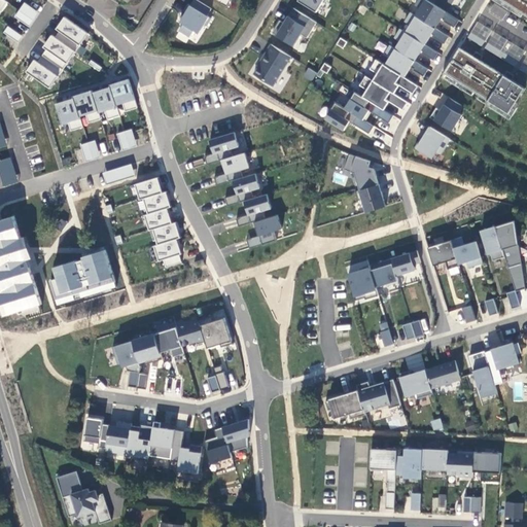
[(192,44),(212,9),(196,0),(191,0),(173,34),(192,44)]
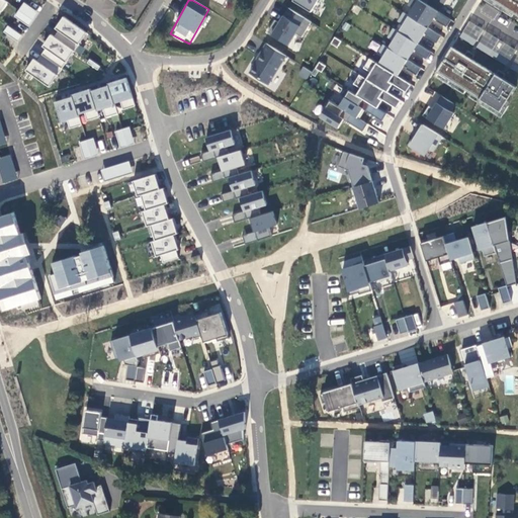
[(319,2),(320,0),(293,0),(311,11),(318,1),(319,2)]
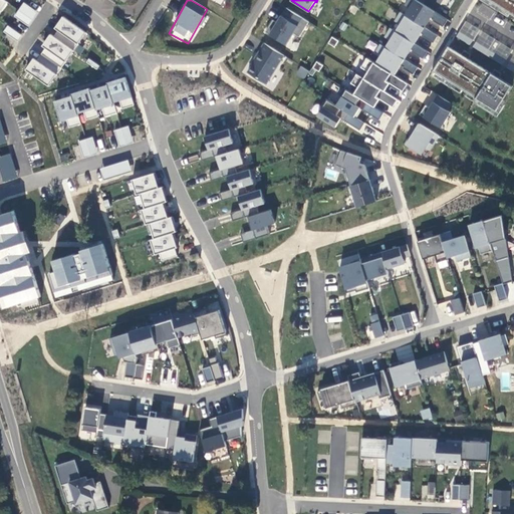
[(449,18),(419,0),(407,0),(406,3),(411,7),(406,14),(425,26),(432,16),(434,18),(433,19),(444,25),(449,18)]
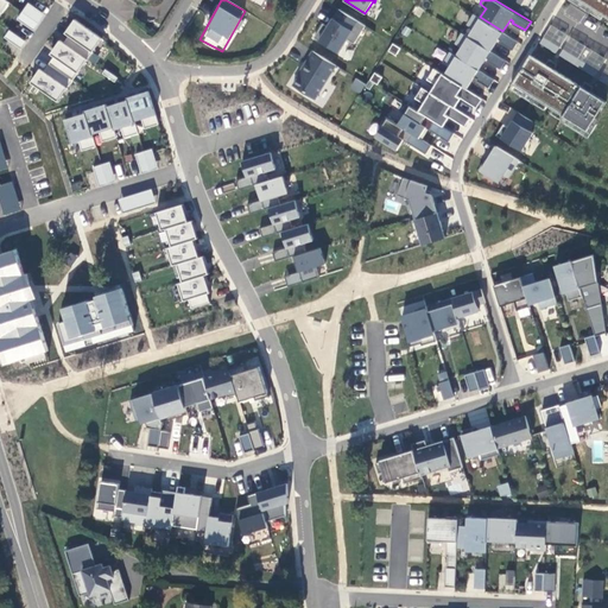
[(607,0),(581,0),(607,17),(607,0)]
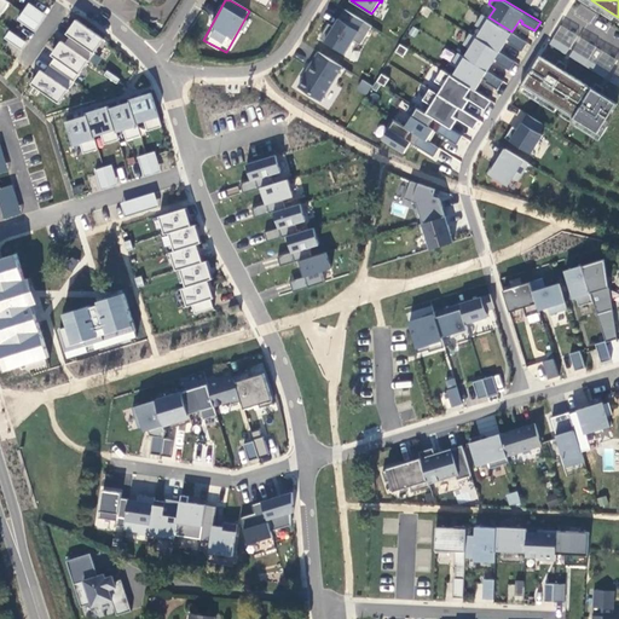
[(35,32),(46,15),(28,3),(17,19),(35,32)]
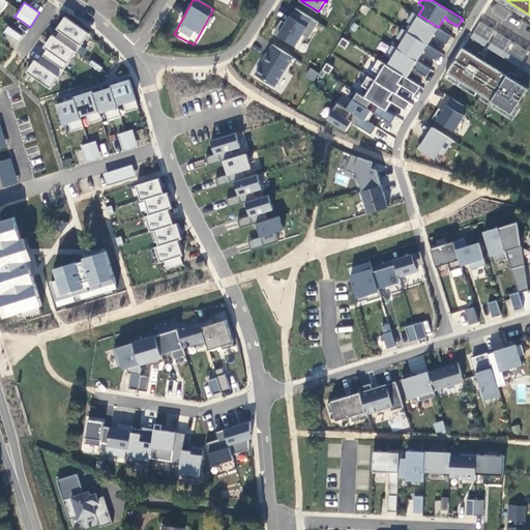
[(319,21),(295,6),(286,22),(282,20),(273,31),(295,45),(302,33),(308,37),(319,21)]
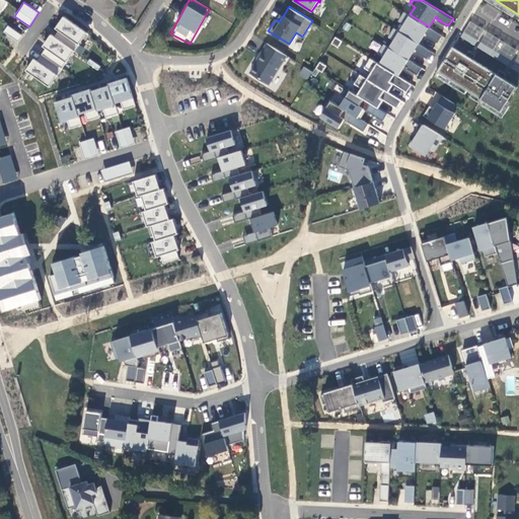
[(419,43),(424,34),(421,33),(423,30),(427,33),(426,34),(438,43),(443,34),(429,26),(410,14),(404,11),(398,20),(404,23),(399,30),(419,43)]
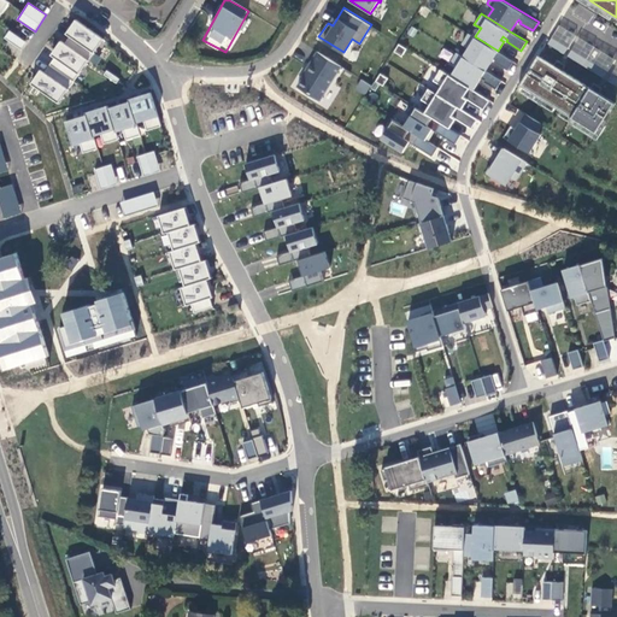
[(72,19),(31,86),(59,104),(87,59),(92,63),(106,40),(72,19)]
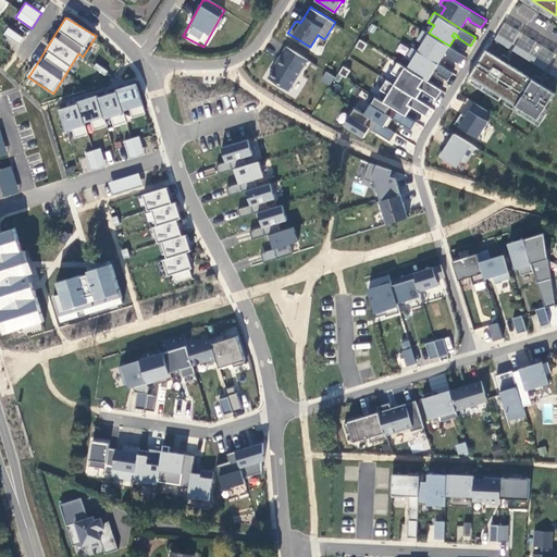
[(520,31),(506,22),(498,33),(514,42),(520,31)]
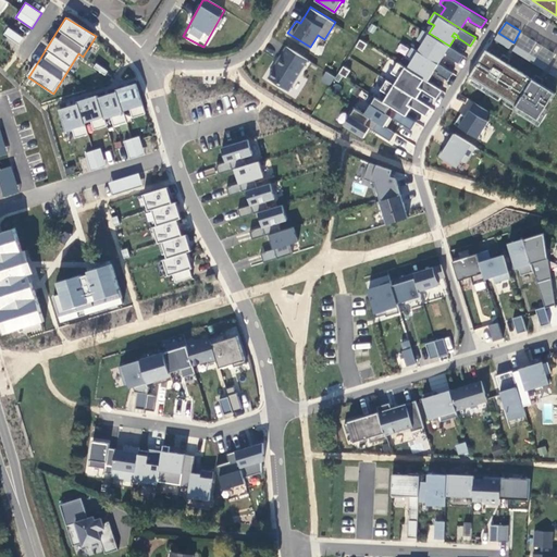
[(7,27),(3,35),(20,44),(23,36),(7,27)]
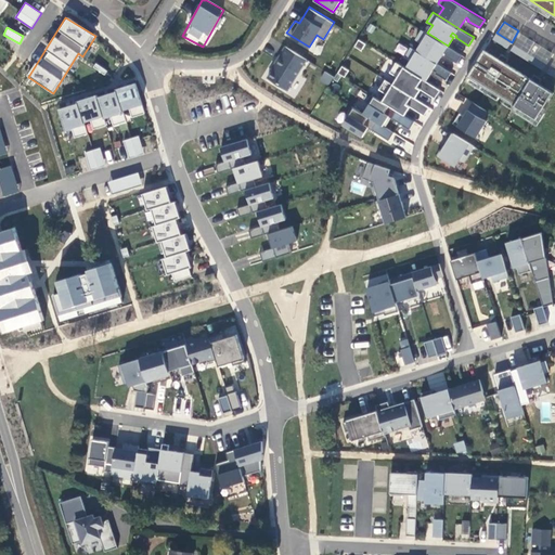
[(437,63),(442,54),(440,53),(441,50),(446,53),(444,54),(457,62),(463,54),(448,46),(427,33),(422,29),(416,39),(422,42),(417,50),(437,63)]
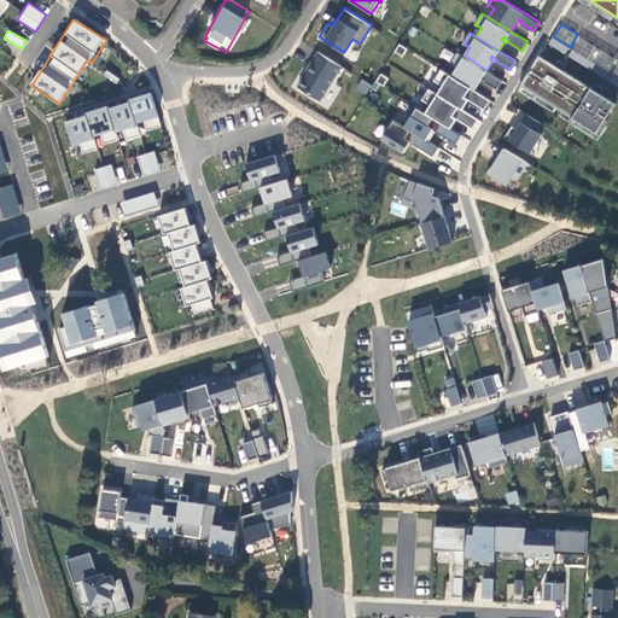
[(570,47),(553,36),(549,44),(566,53),(570,47)]
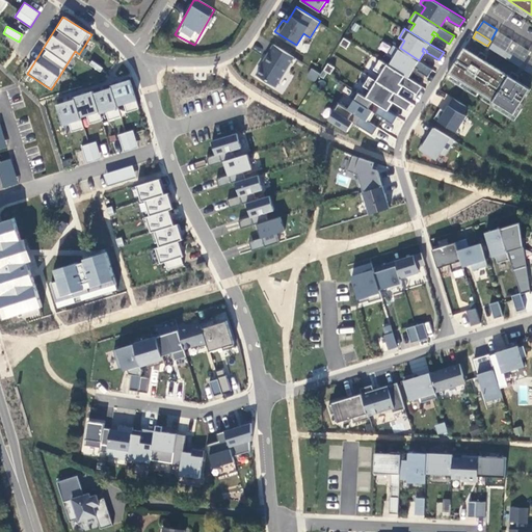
[(525,61),(531,50),(500,31),(494,43),(525,61)]
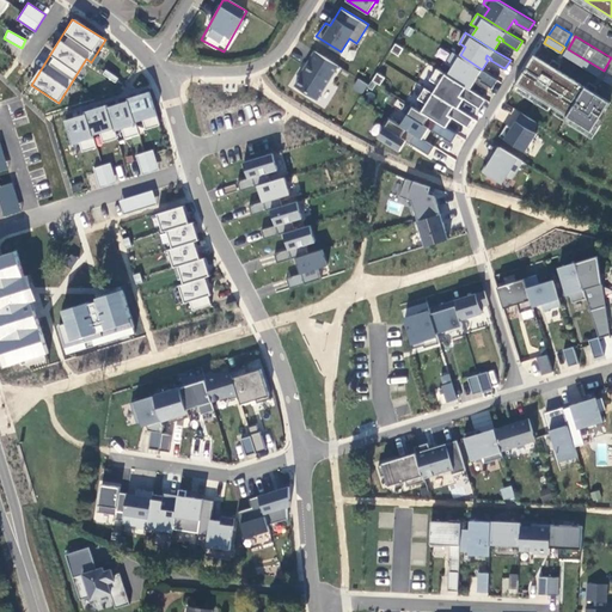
[(604,71),(568,49),(564,55),(599,77),(604,71)]
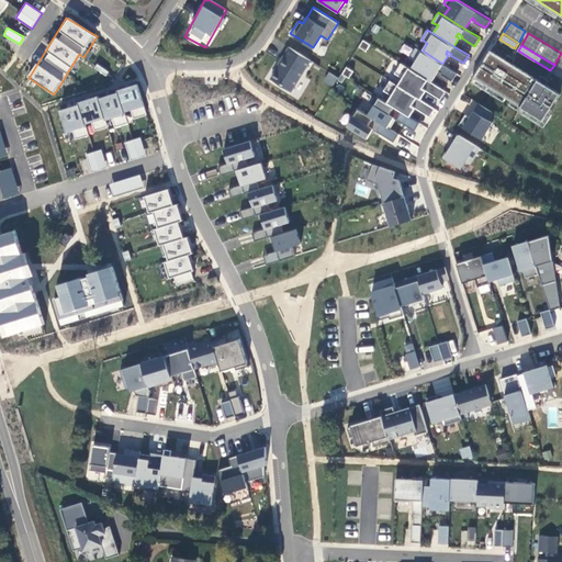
[(291,91),(311,59),(289,46),(274,70),(276,70),(271,78),(291,91)]
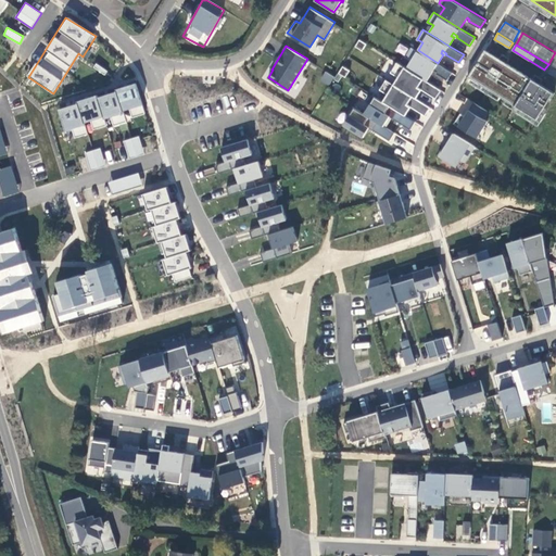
[(418,50),(412,47),(406,55),(412,60),(407,67),(428,80),(434,70),(438,71),(437,73),(447,79),(453,72),(438,63),(418,50)]
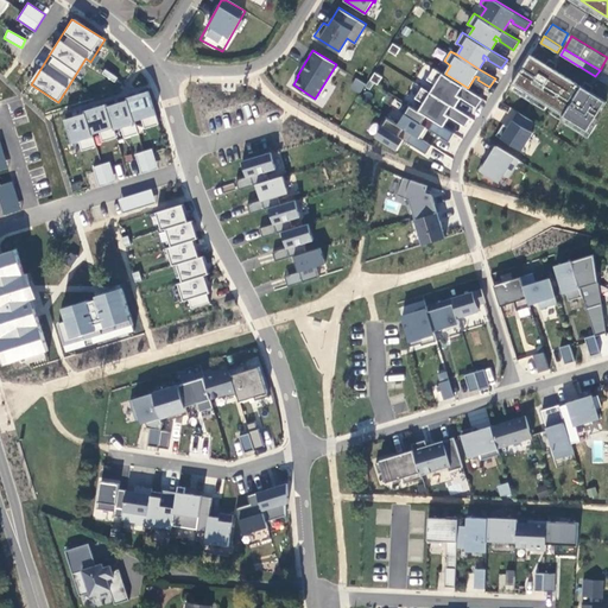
[(589,130),(607,100),(531,54),(513,83),(589,130)]
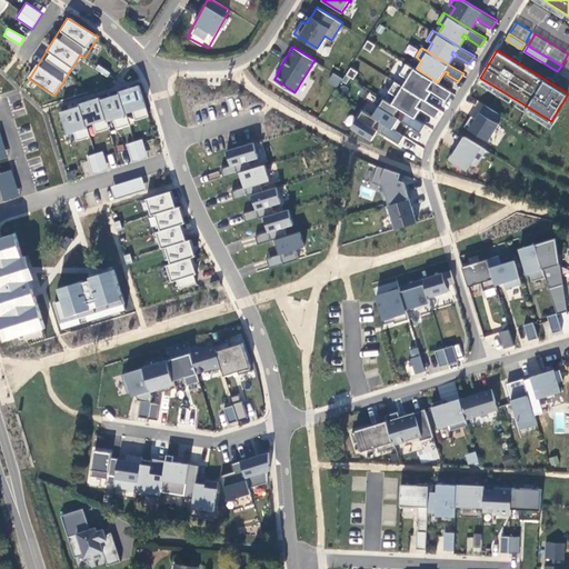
[(417,69),(407,63),(400,73),(408,78),(403,86),(422,97),(428,88),(432,90),(447,99),(452,91),(438,82),(417,69)]
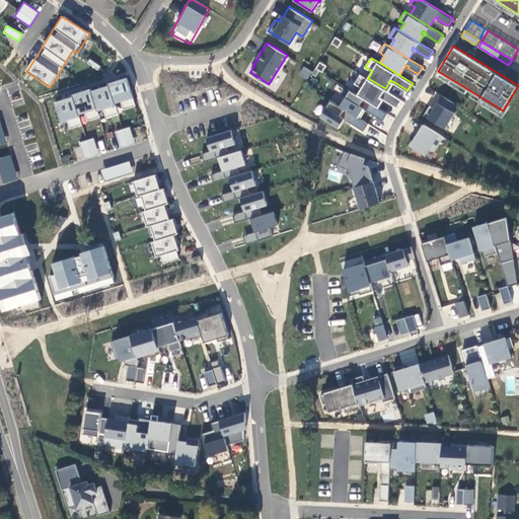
[(304,66),(298,75),(306,80),(312,72),(304,66)]
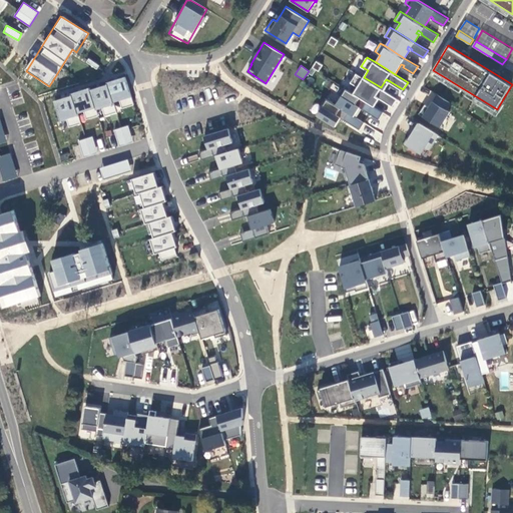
[(364,77),(357,72),(351,82),(358,86),(354,93),(371,103),(376,95),(380,97),(393,105),(398,98),(385,90),(381,87),(364,77)]
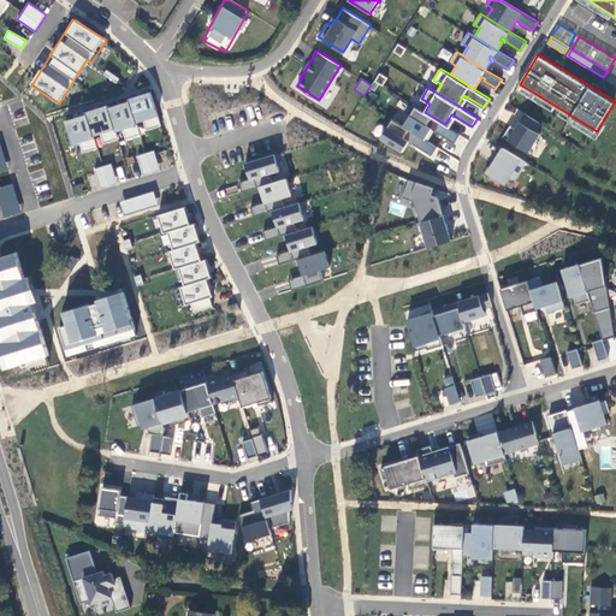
[(152,95),(63,117),(70,147),(78,144),(81,153),(99,148),(98,144),(120,138),(122,141),(140,136),(136,124),(142,123),(144,130),(160,126),(152,95)]
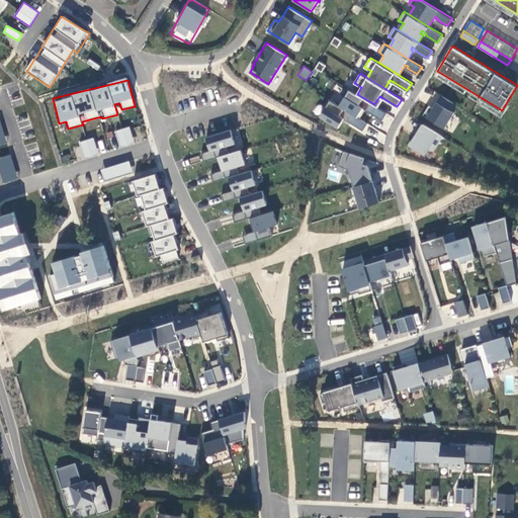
[(389,91),(394,82),(390,80),(384,88),(389,91)]
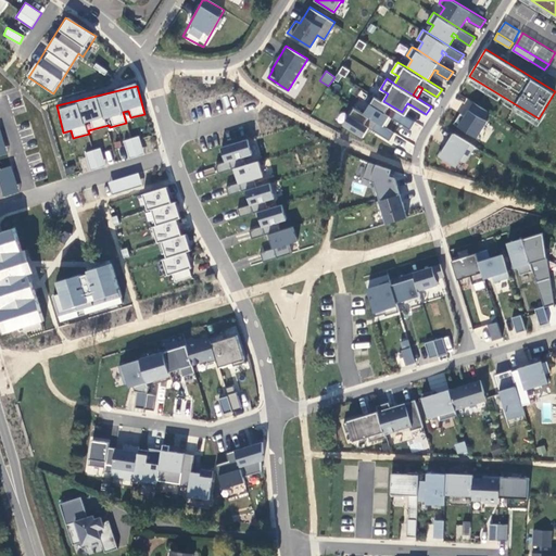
[(392,117),(411,129),(416,121),(406,115),(402,112),(383,101),(374,95),(368,102),(370,104),(365,113),(384,125),(387,119),(390,116),(392,117)]
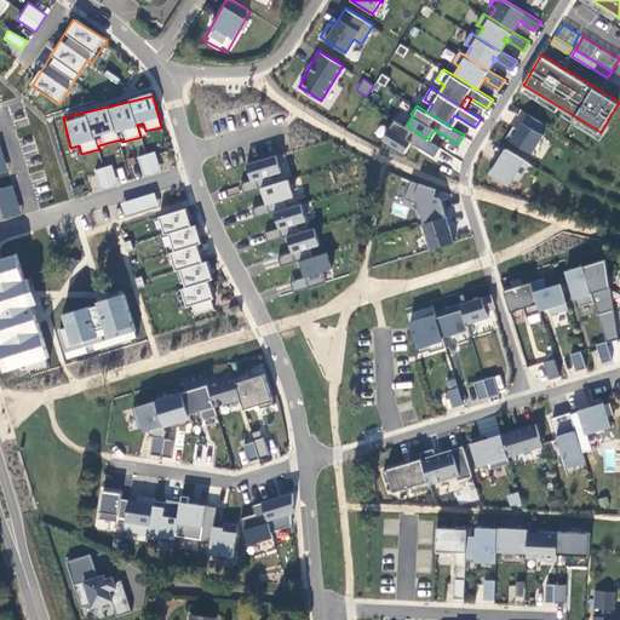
[(545,122),(529,113),(520,127),(514,125),(506,136),(532,153),(544,133),(540,131),(545,122)]
